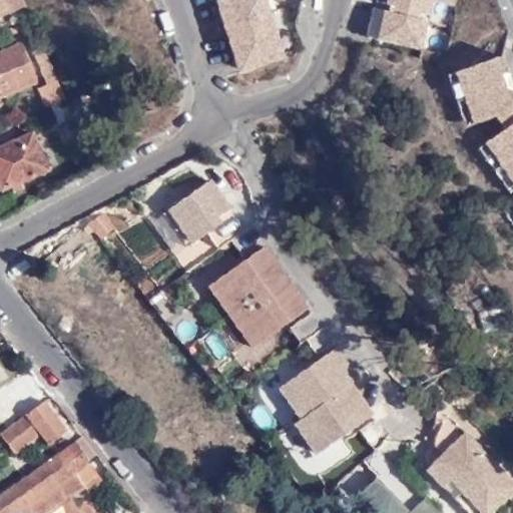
[(0,0),(0,14),(26,3),(25,0),(0,0)]
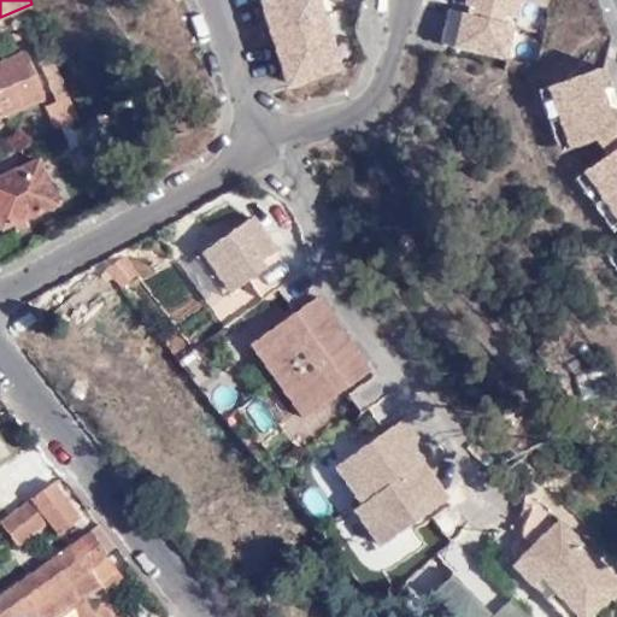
[(344,70),(321,0),(262,0),(268,19),(274,17),(281,37),(274,40),(285,75),(292,72),(295,84),(344,70)]
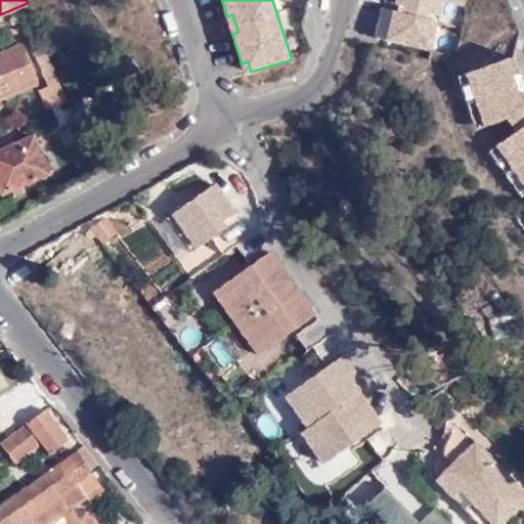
[(439,15),(442,0),(385,0),(385,2),(399,5),(429,12),(439,15)]
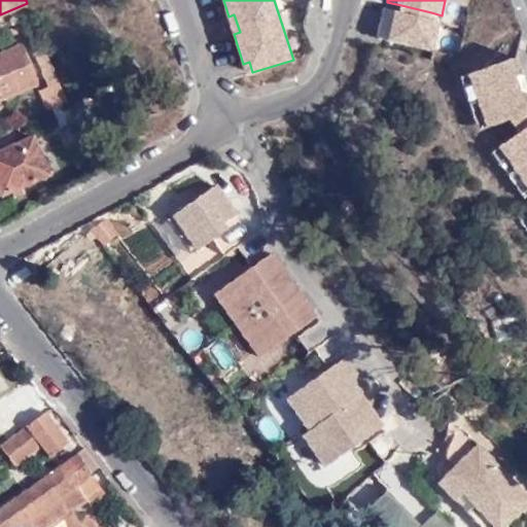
[(430,20),(431,12),(401,5),(399,12),(430,20)]
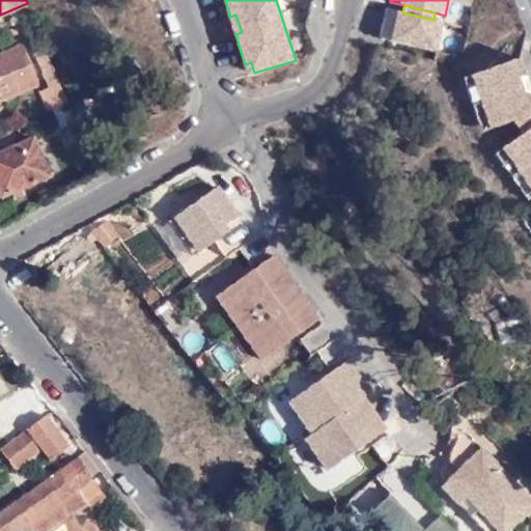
[(444,22),(434,20),(402,12),(388,8),(381,37),(437,51),(444,22)]
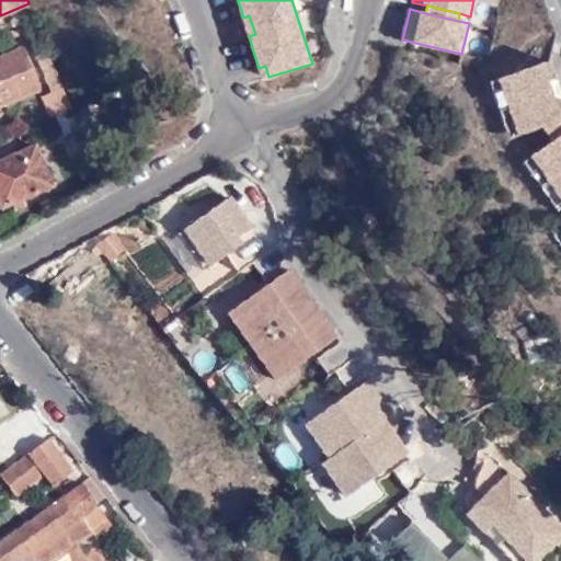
[(22,27),(60,113),(75,107),(36,20),(22,27)]
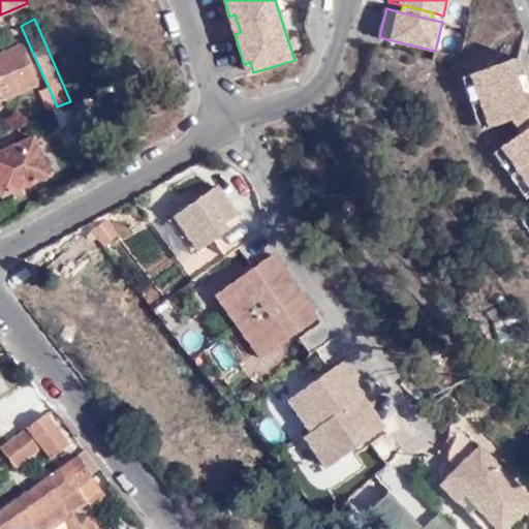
[(22,48),(0,57),(0,99),(37,84),(22,48)]
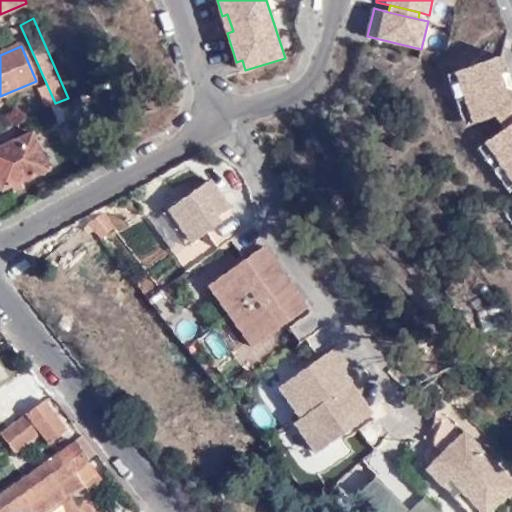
[(505,84),(502,75),(507,72),(501,56),(455,72),(465,98),(505,84)]
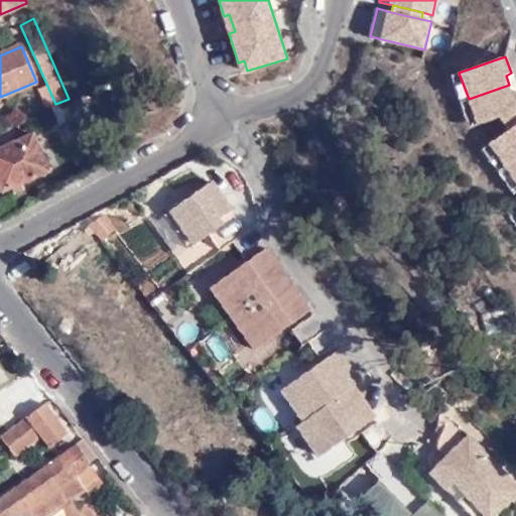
[(515,85),(512,72),(511,73),(506,76),(509,85),(512,94),(515,92),(515,85)]
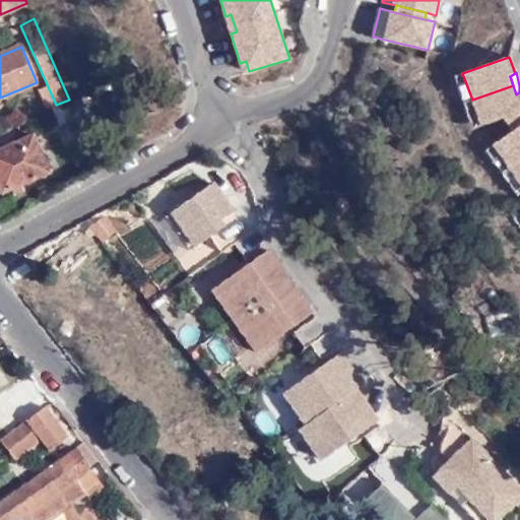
[(519,92),(516,94),(513,85),(472,100),(481,126),(504,118),(519,112),(519,92)]
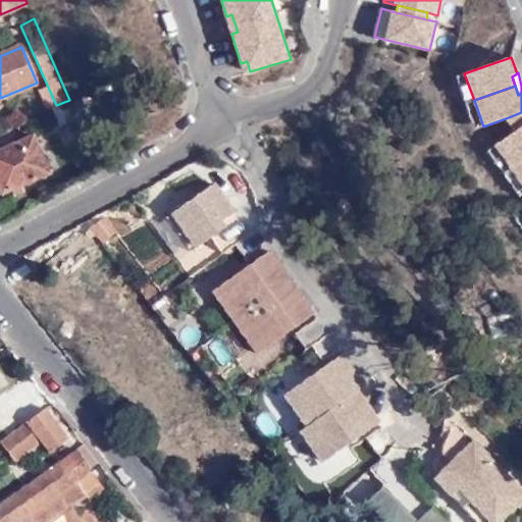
[(56,105),(54,107),(64,128),(79,122),(69,100),(56,105)]
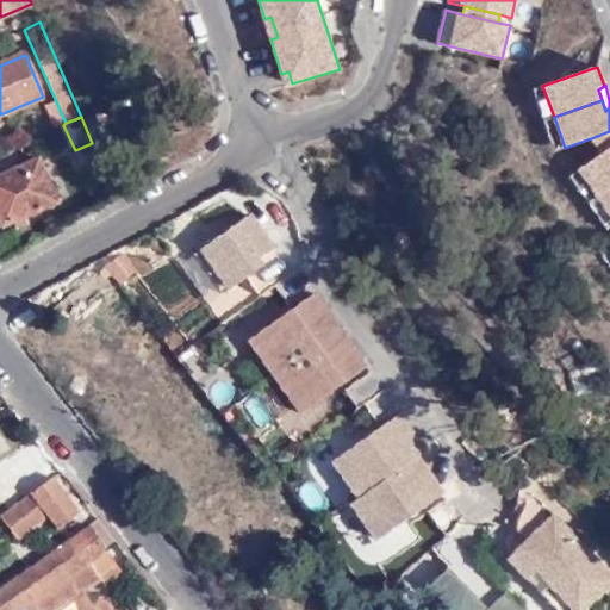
[(597,195),(609,186),(609,131),(591,138),(602,154),(578,169),(597,195)]
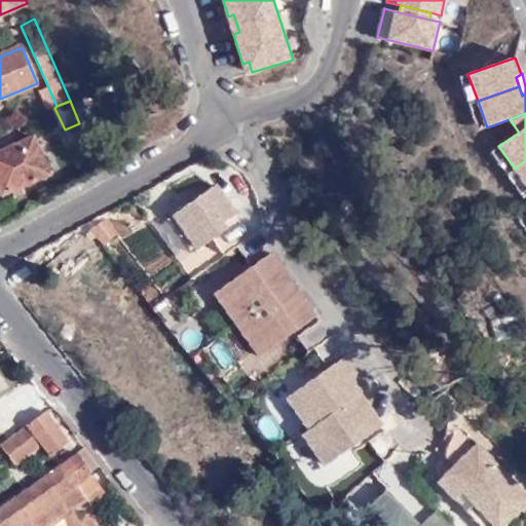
[(36,138),(0,152),(0,188),(3,195),(51,175),(36,138)]
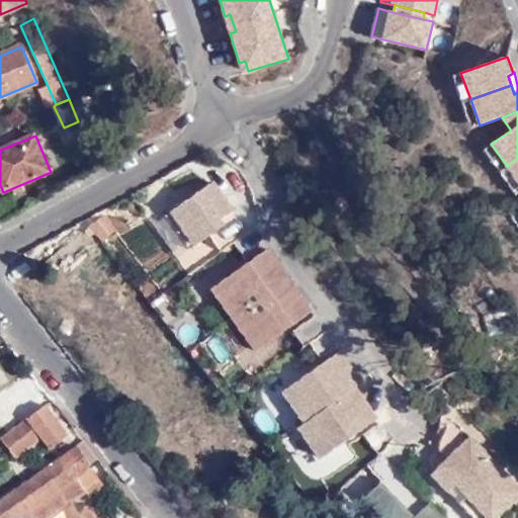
[(517,158),(507,166),(517,182),(517,158)]
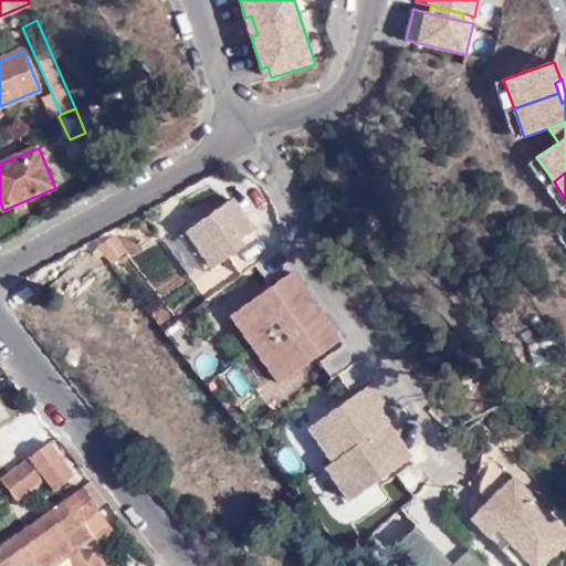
[(272,257),(233,200),(181,236),(208,274),(231,258),(243,276),(272,257)]
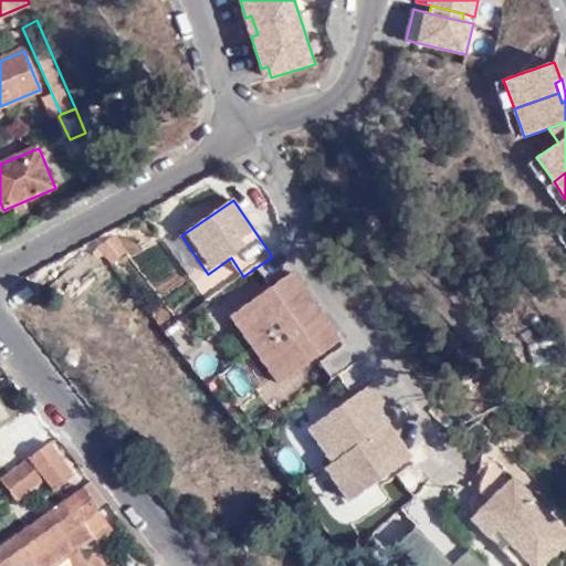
[(291,275),(230,318),(280,387),(339,345),(291,275)]
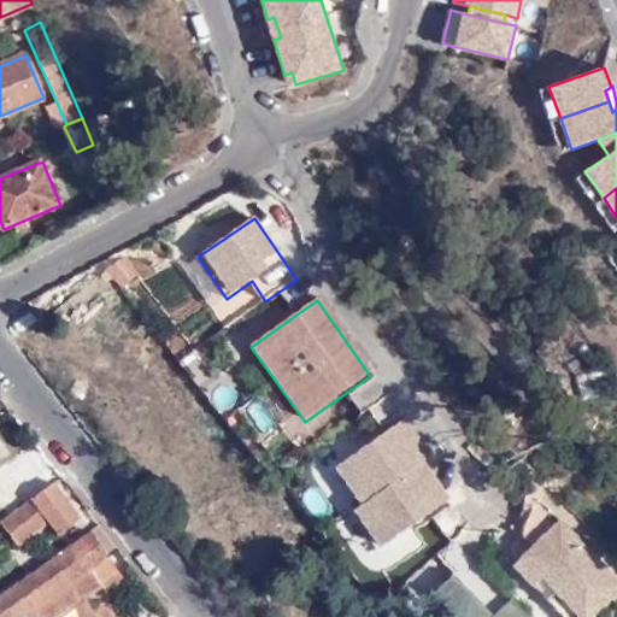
[(264,439),(298,417),(277,386),(244,407),(264,439)]
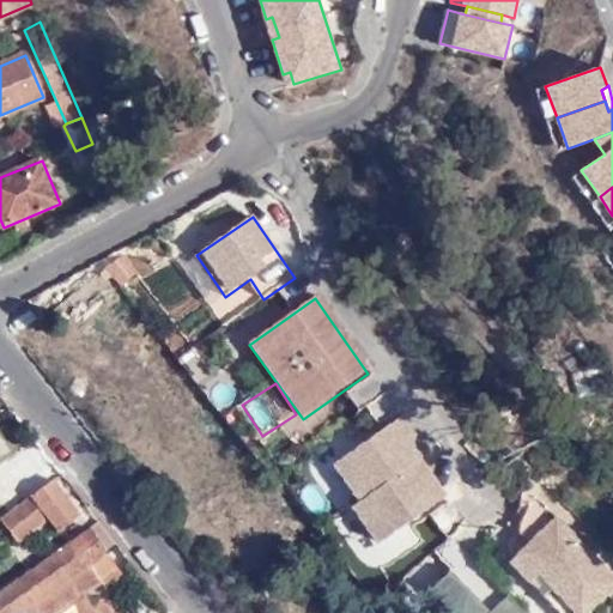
[(400,418),(333,465),(359,503),(352,508),(378,544),(445,498),(419,461),(428,455),(400,418)]
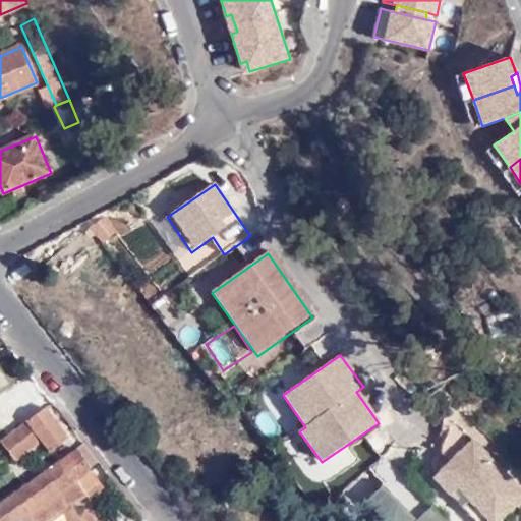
[(0,439),(46,406),(31,384),(0,405),(0,425),(0,426),(0,439)]
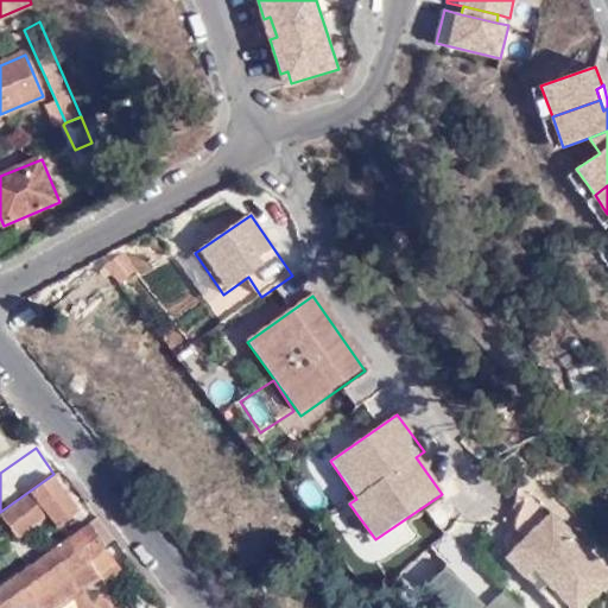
[(56,476),(5,517),(21,538),(51,514),(62,527),(82,512),(56,476)]
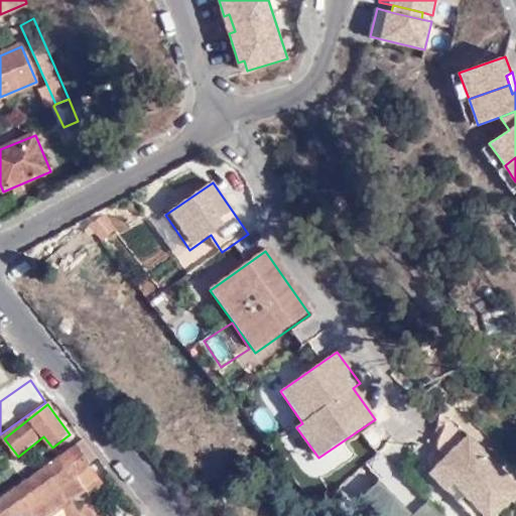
[(465,513),(468,515),(496,515),(514,500),(449,430),(437,441),(452,457),(447,461),(435,472),(470,508),(465,513)]
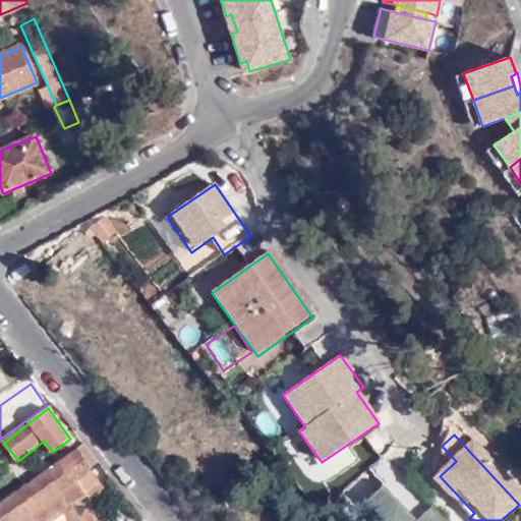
[(101,463),(87,445),(79,449),(93,469),(101,463)]
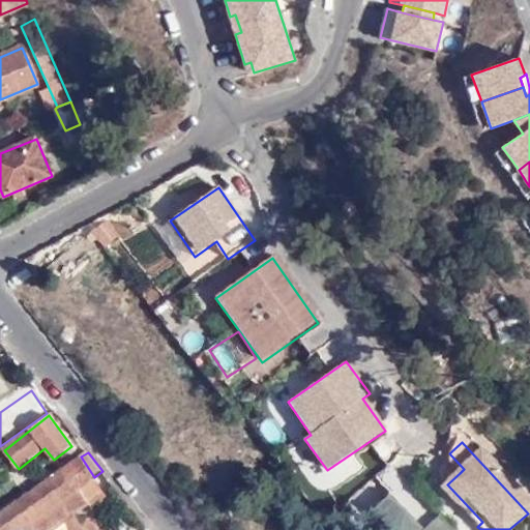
[(460,473),(464,469),(449,453),(449,463),(460,473)]
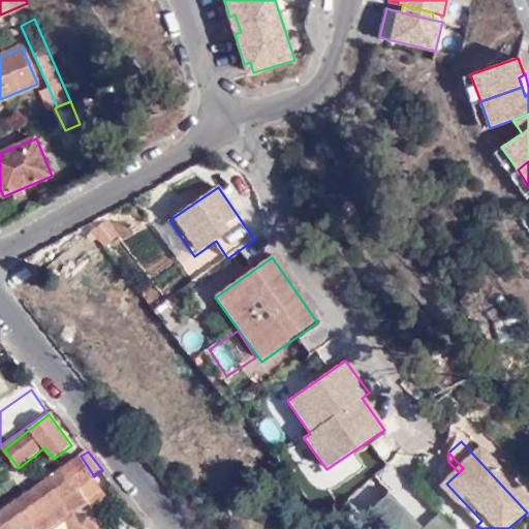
[(80,455),(47,479),(71,514),(103,489),(94,476),(81,456),(80,455)]
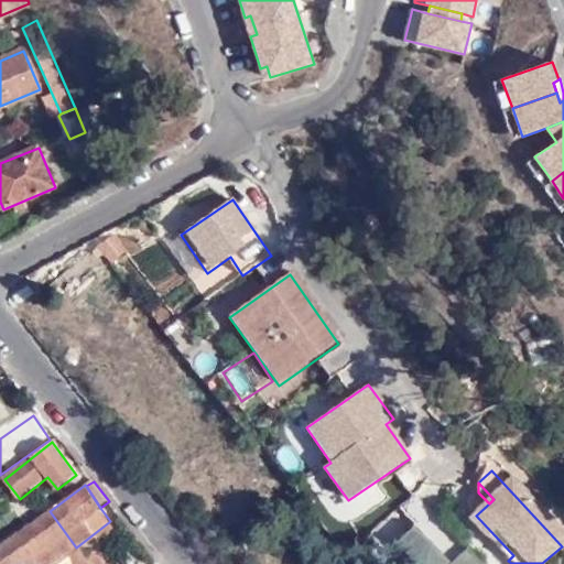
[(400,512),(415,529),(429,516),(414,500),(400,512)]
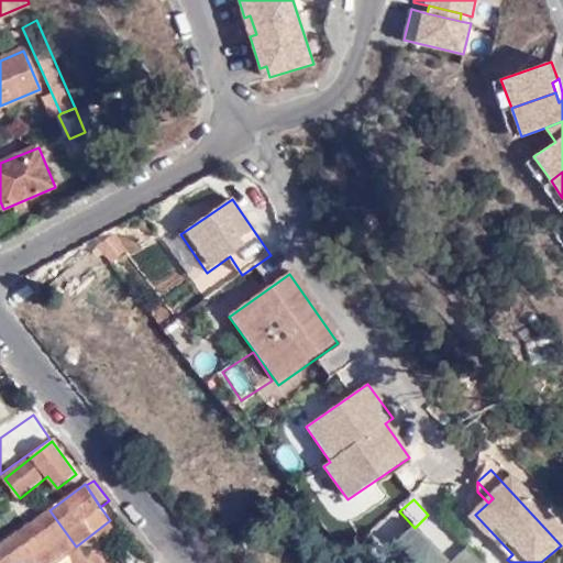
[(76,547),(50,510),(37,519),(14,536),(35,562),(88,562),(86,560),(76,547)]
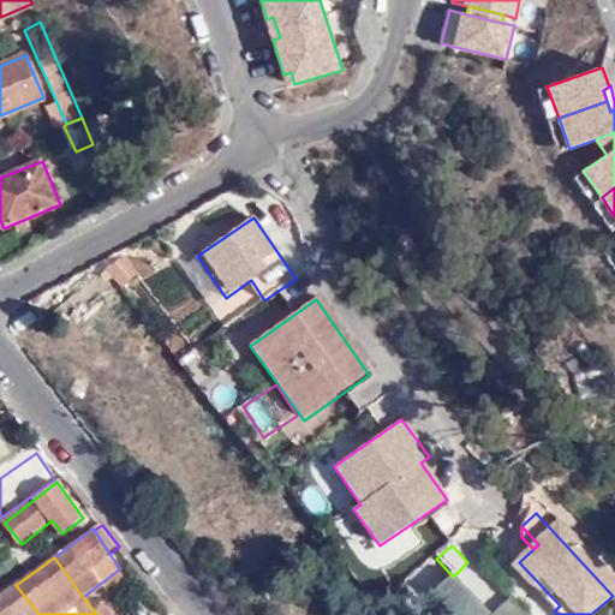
[(513,568),(554,611),(560,605),(519,562),(513,568)]
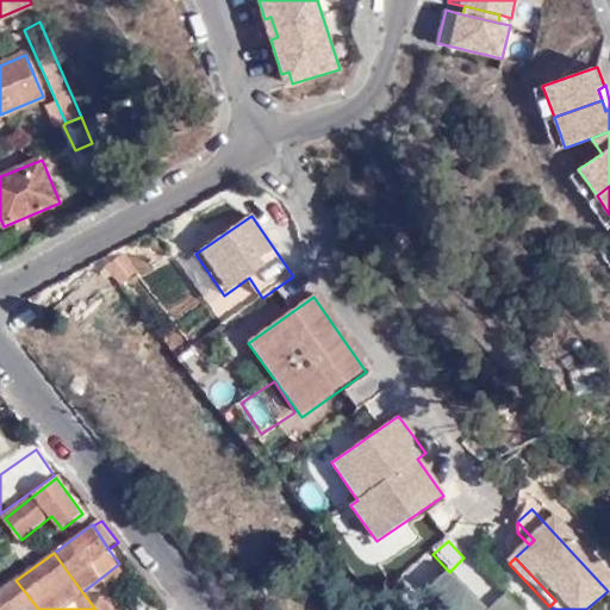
[(446,609),(453,609),(456,608),(439,590),(454,577),(449,572),(428,591),(446,609)]
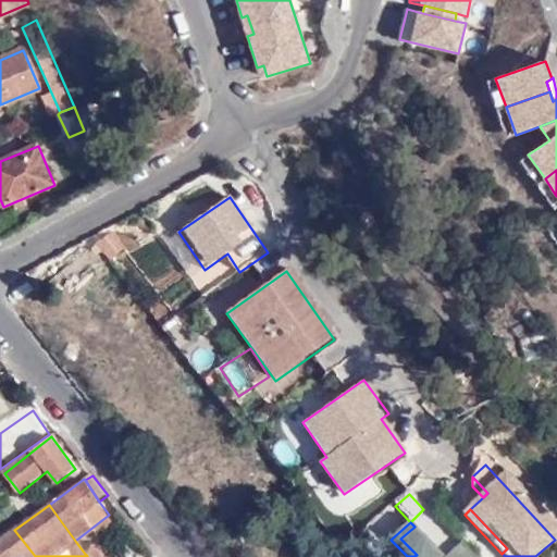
[(443,556),(415,527),(400,539),(417,555),(413,556),(473,556),(462,544),(448,556),(443,556)]
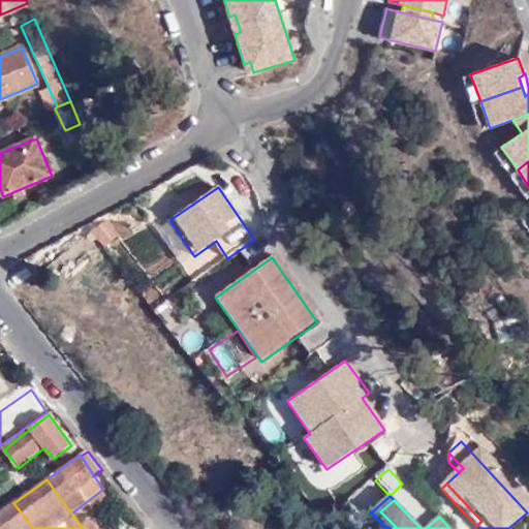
[(33,528),(13,503),(4,510),(0,512),(0,528),(33,528)]
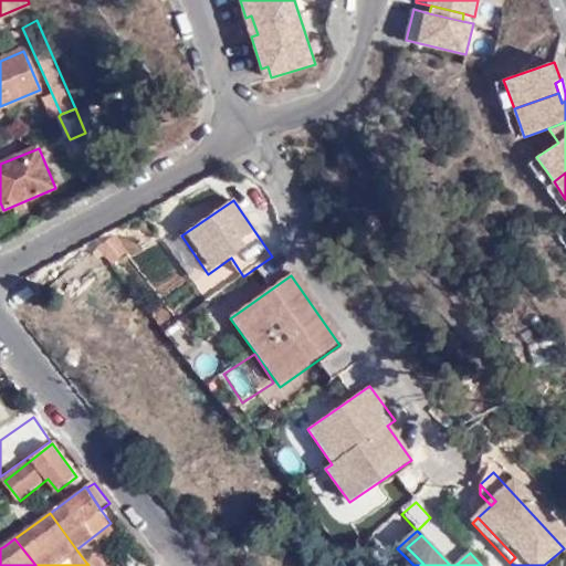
[(107,565),(98,553),(86,563),(88,565),(107,565)]
